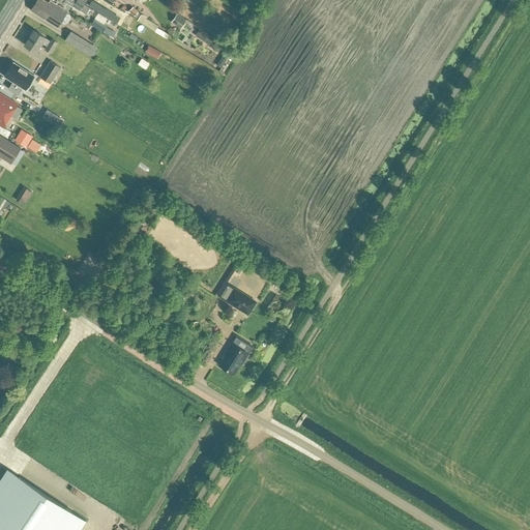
[(48,3),(43,0),(36,0),(30,9),(58,27),(61,22),(64,24),(66,23),(70,17),(69,15),(66,12),(67,11),(50,1),(48,3)]
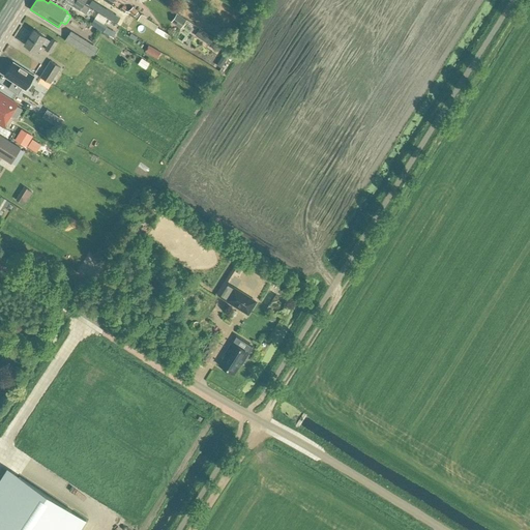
[(85,4),(78,0),(60,0),(65,3),(66,2),(81,11),(87,15),(91,8),(85,5),(85,4)]
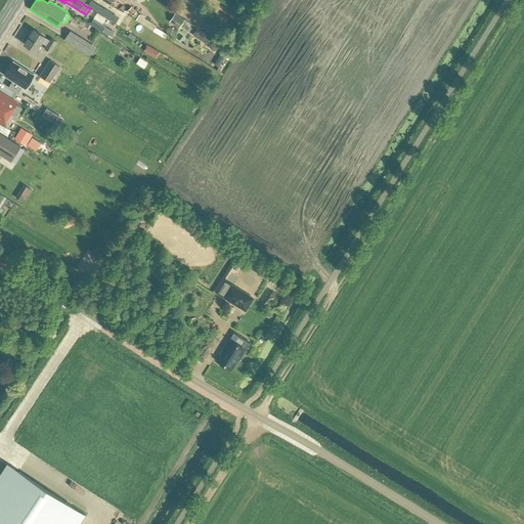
[(103,7),(100,12),(108,17),(112,12),(103,7)]
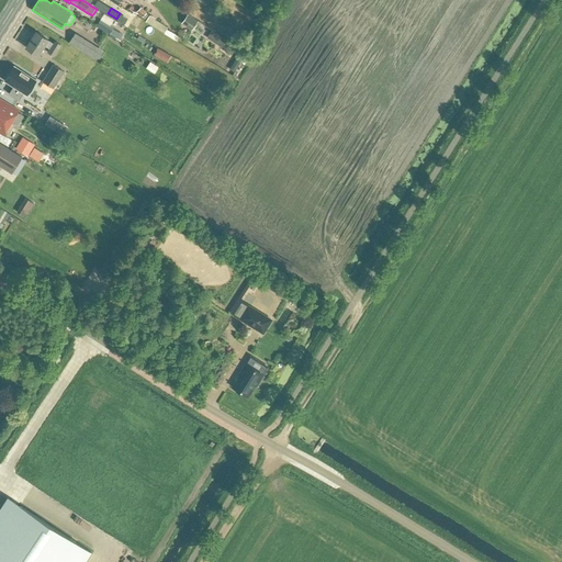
[(122,33),(113,27),(113,26),(110,24),(113,19),(104,13),(97,25),(110,33),(110,32),(120,37),(122,33)]
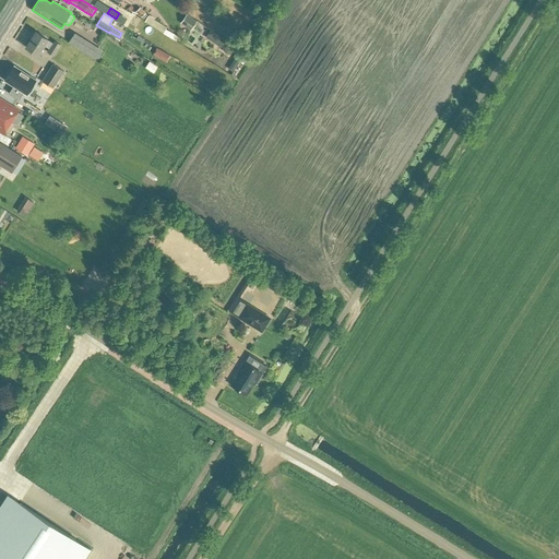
[(186,14),(180,23),(190,30),(195,21),(186,14)]
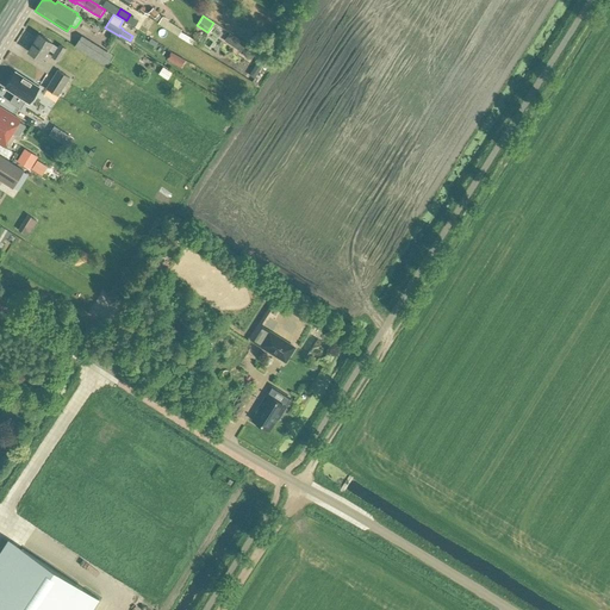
[(57,47),(53,43),(38,35),(27,51),(42,61),(49,50),(54,53),(51,56),(58,61),(67,49),(60,43),(57,47)]
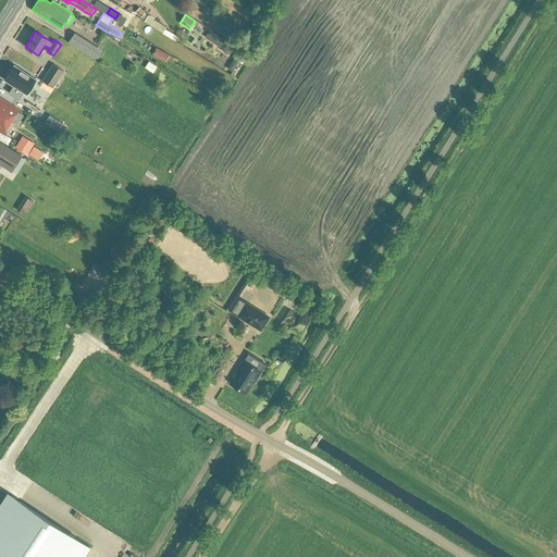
[(67,42),(98,61),(103,51),(73,34),(67,42)]
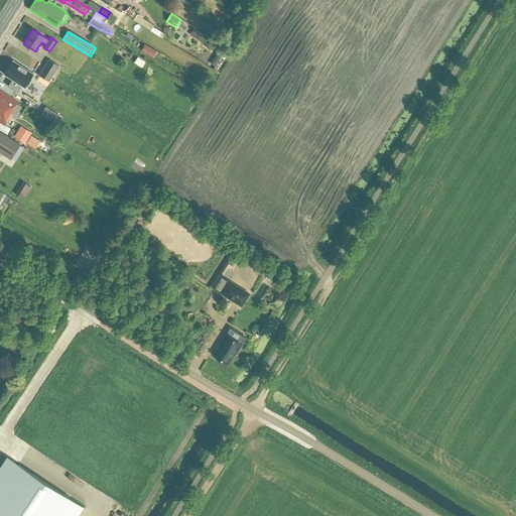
[(144,44),(141,49),(152,56),(156,51),(144,44)]
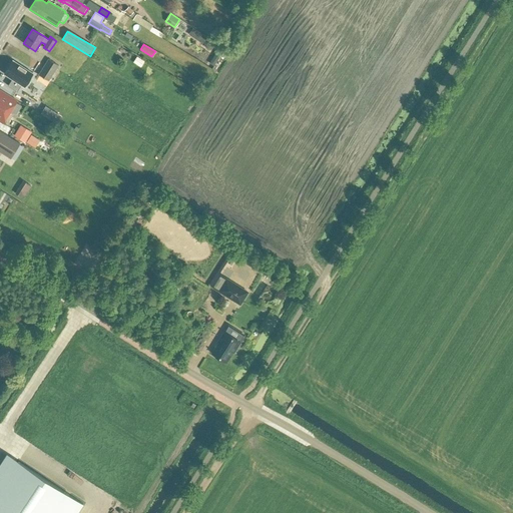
[(49,81),(58,65),(48,58),(38,74),(49,81)]
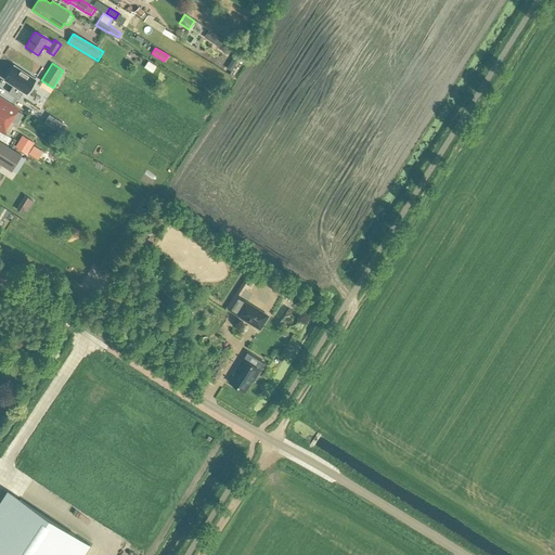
[(35,78),(13,64),(4,79),(13,85),(8,92),(18,99),(23,91),(26,93),(35,78)]
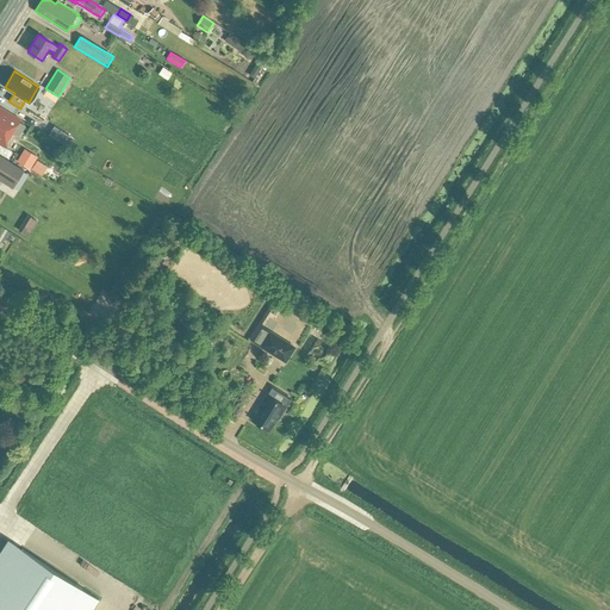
[(0,144),(2,147),(20,119),(0,106),(0,144)]
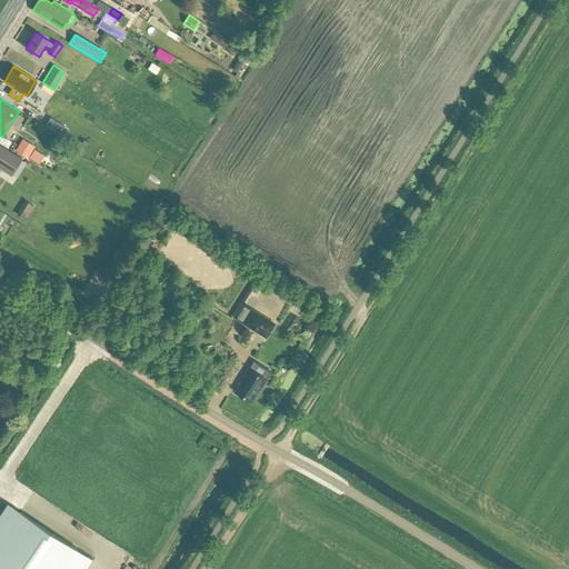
[(28,157),(32,150),(20,142),(16,149),(28,157)]
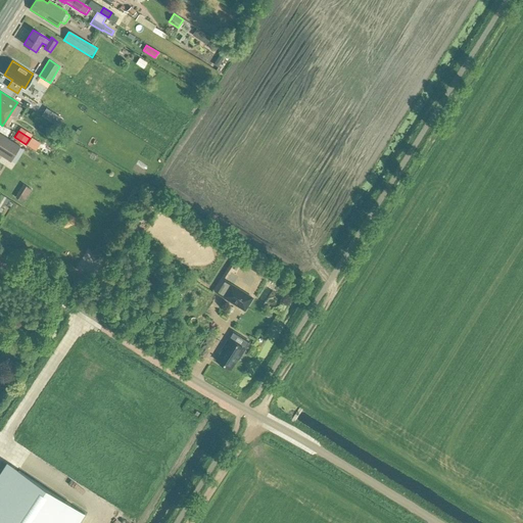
[(0,154),(11,161),(20,146),(0,133),(0,154)]
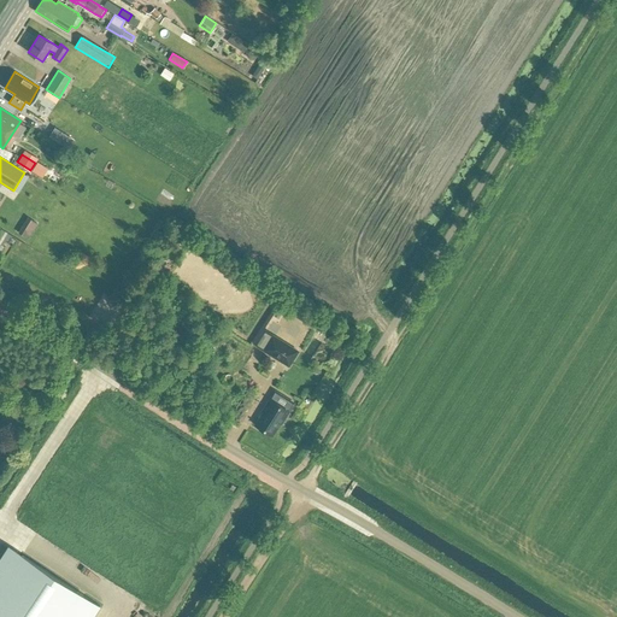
[(37,162),(33,171),(41,176),(47,168),(37,162)]
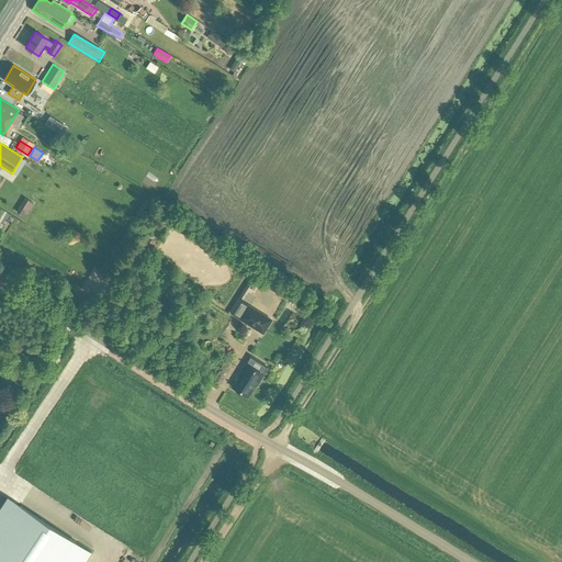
[(26,160),(22,158),(18,166),(22,168),(26,160)]
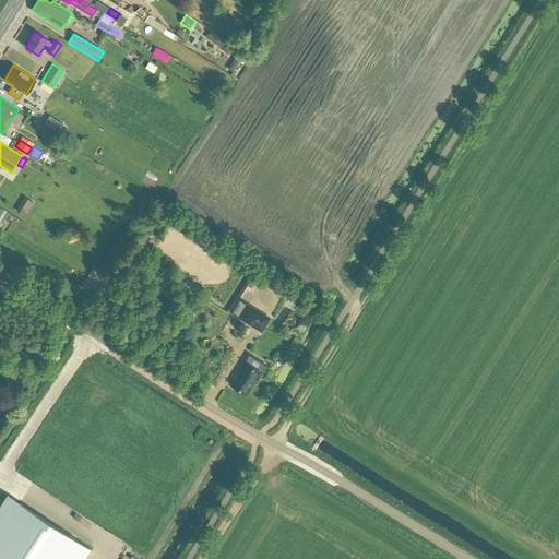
[(150,201),(144,197),(139,204),(144,207),(150,201)]
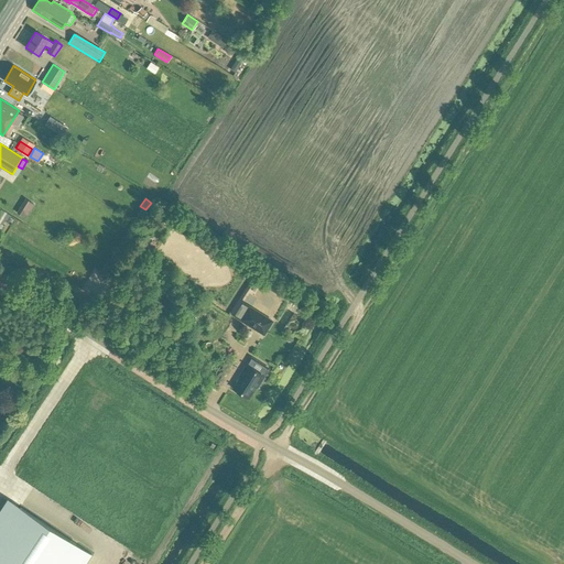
[(63,300),(79,310),(87,297),(71,288),(63,300)]
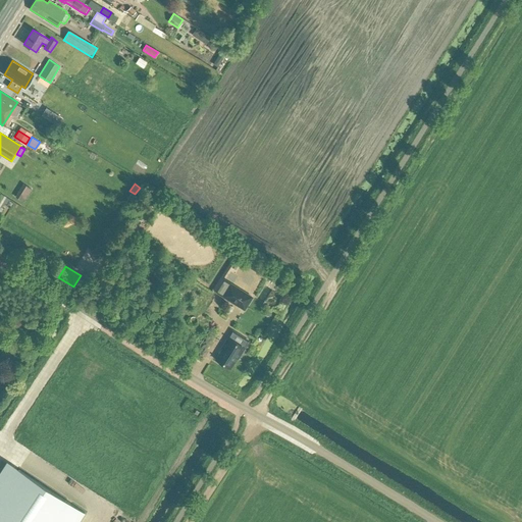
[(233,303),(241,291),(228,283),(221,295),(233,303)]
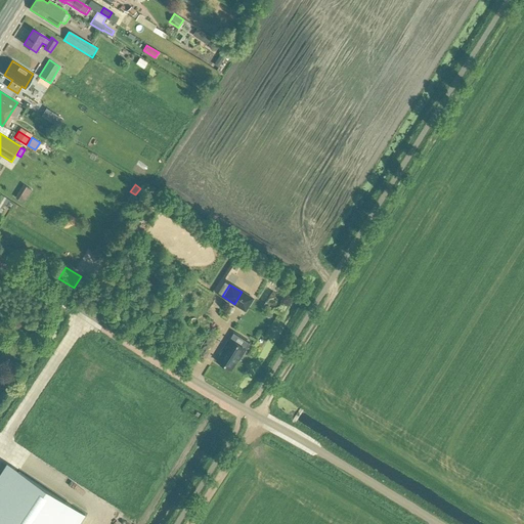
[(215,360),(231,370),(237,359),(238,360),(247,348),(229,337),(221,349),(222,349),(215,360)]
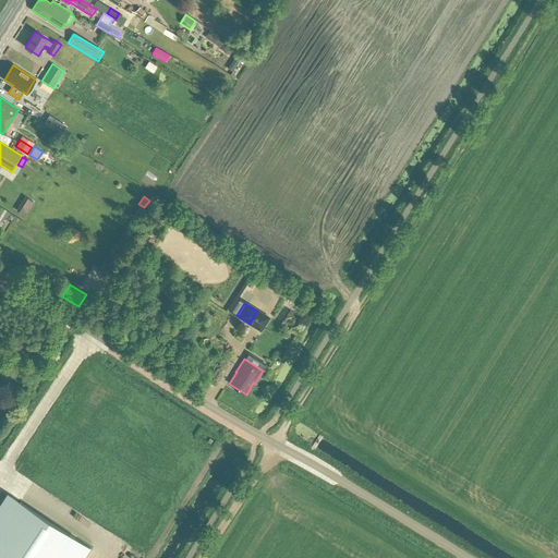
[(83,557),(91,547),(20,500),(2,528),(0,525),(0,557),(83,557)]
